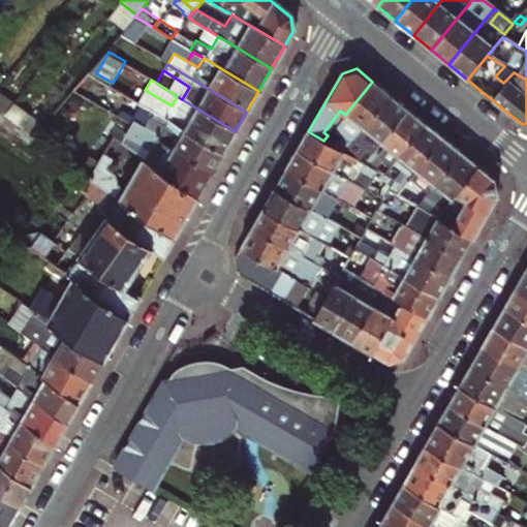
[(372,82),(345,115),(338,123),(350,132),(338,149),(343,152),(355,137),(364,127),(389,95),(372,82)]
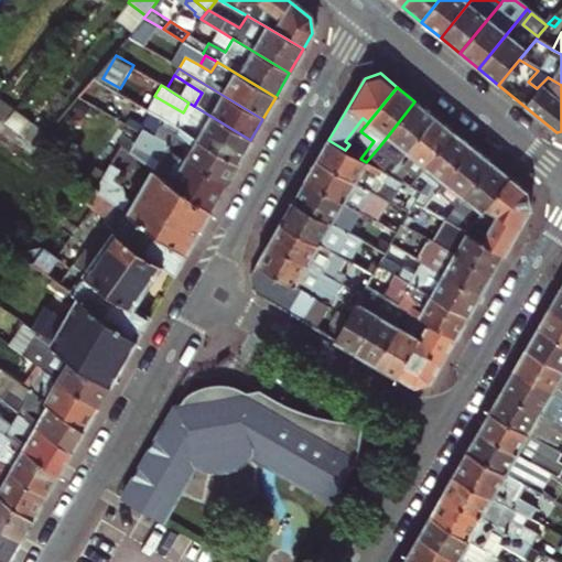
[(250,140),(194,106),(188,103),(183,112),(154,96),(147,108),(163,119),(236,164),(250,140)]
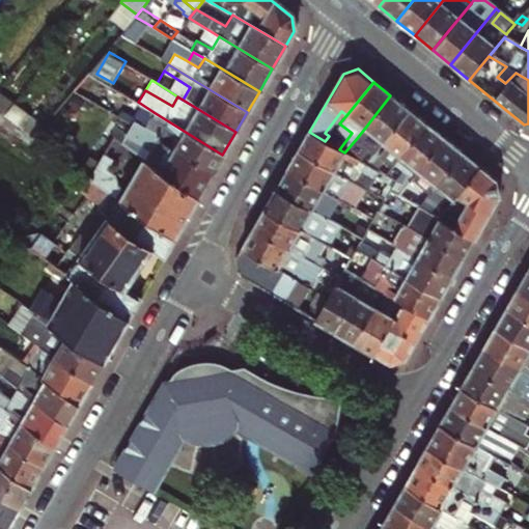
[(390,95),(365,128),(379,138),(370,149),(360,162),(365,164),(408,110),(390,95)]
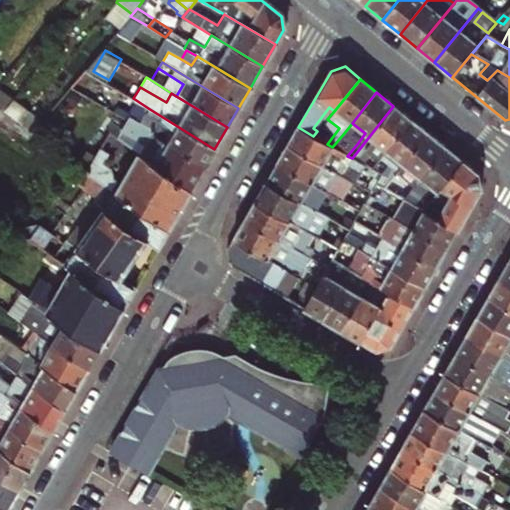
[(0,112),(2,113),(9,103),(0,96),(0,112)]
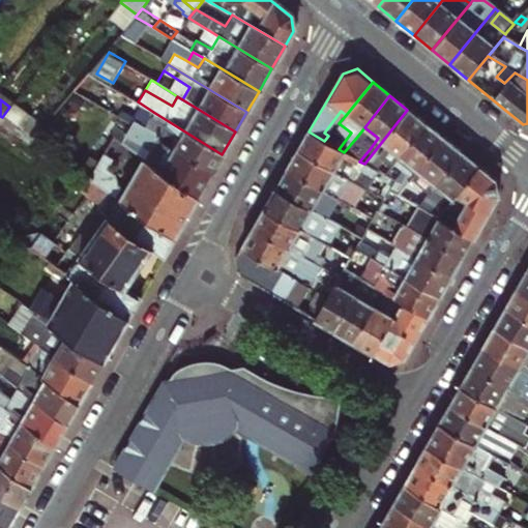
[(390,167),(391,166),(424,124),(407,110),(364,164),(369,167),(378,156),(390,167)]
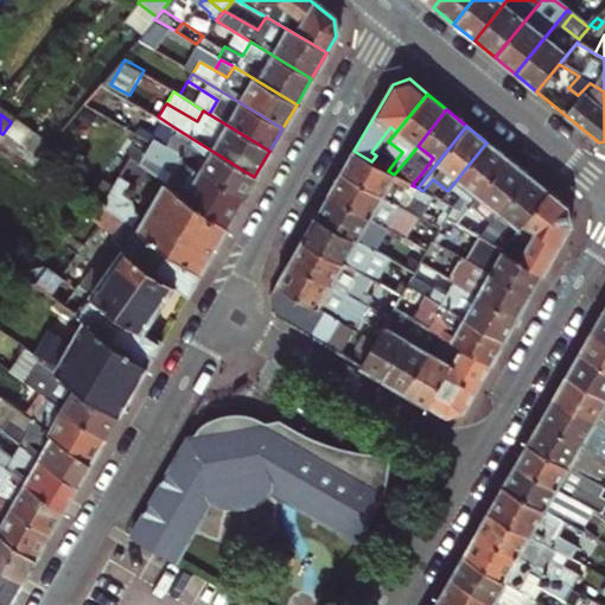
[(139,127),(133,135),(148,145),(153,139),(154,137),(139,127)]
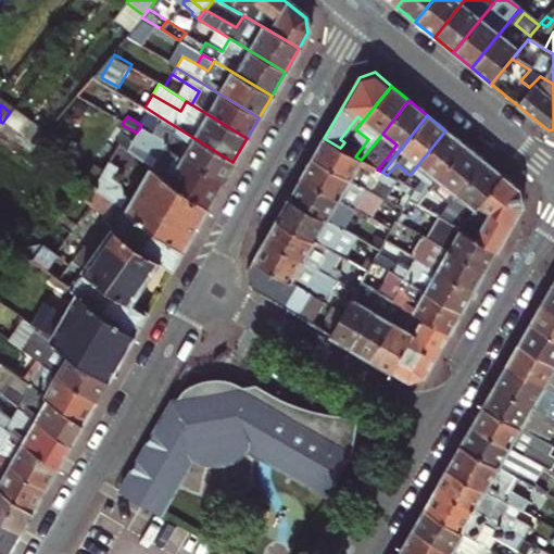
[(171,133),(164,143),(161,147),(222,183),(233,162),(161,117),(156,124),(171,133)]
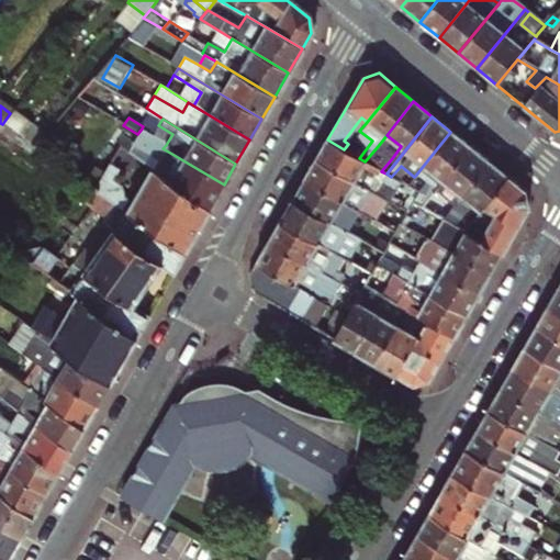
[(172,134),(158,125),(152,135),(166,145),(172,134)]
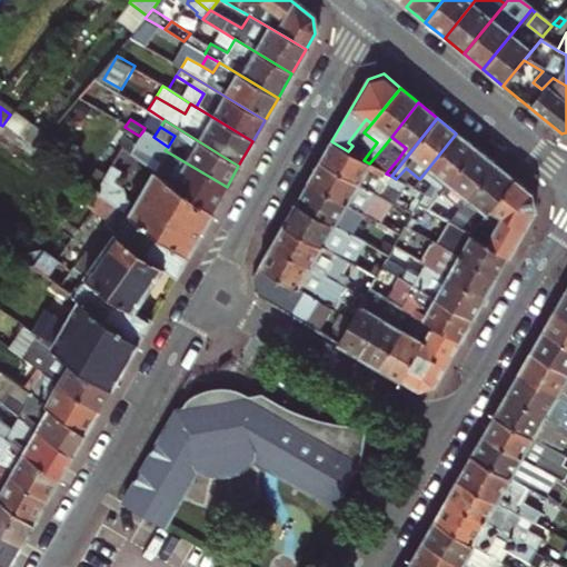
[(28,130),(21,139),(35,149),(41,140),(28,130)]
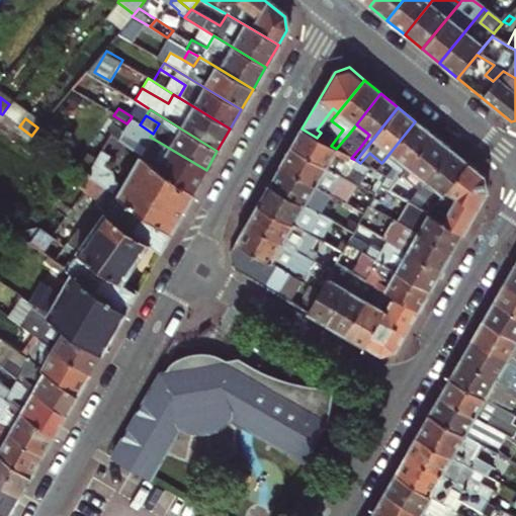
[(150,137),(153,134),(140,124),(137,129),(133,125),(136,121),(131,118),(126,123),(120,134),(145,148),(139,157),(191,194),(206,170),(150,137)]
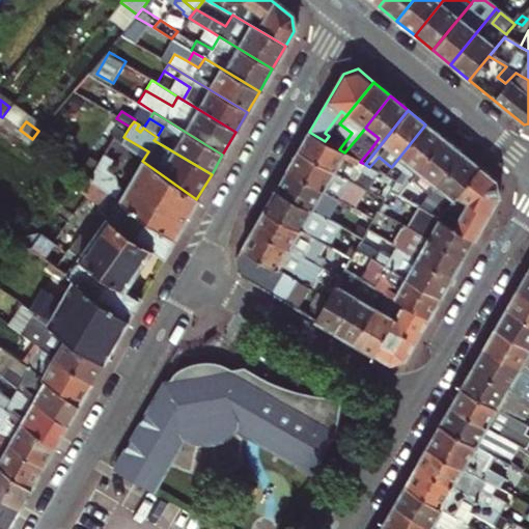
[(396,196),(407,183),(421,165),(443,139),(425,124),(392,166),(406,176),(391,193),(396,196)]
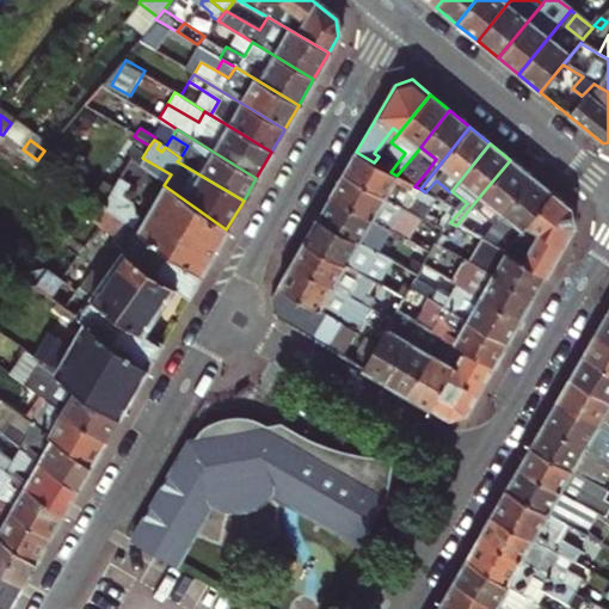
[(411,159),(420,167),(426,172),(436,159),(420,147),(411,159)]
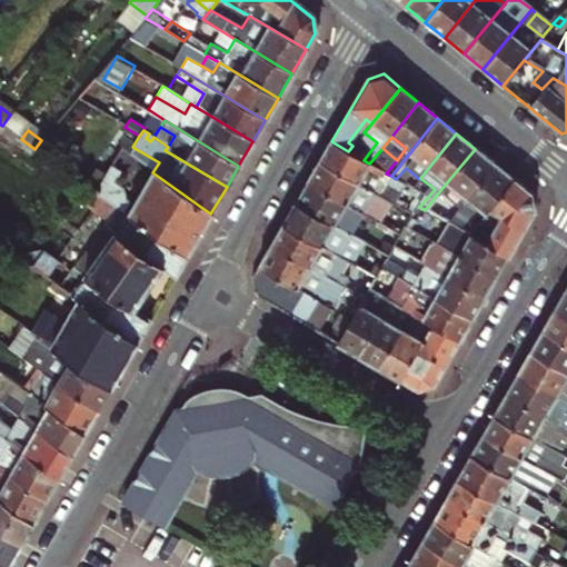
[(331,141),(319,161),(372,192),(385,199),(389,201),(393,196),(381,189),(388,179),(401,188),(398,194),(411,201),(406,211),(411,215),(417,205),(423,195),(413,188),(396,179),(391,176),(386,173),(380,170),(369,163),(364,160),(348,151),(331,141)]
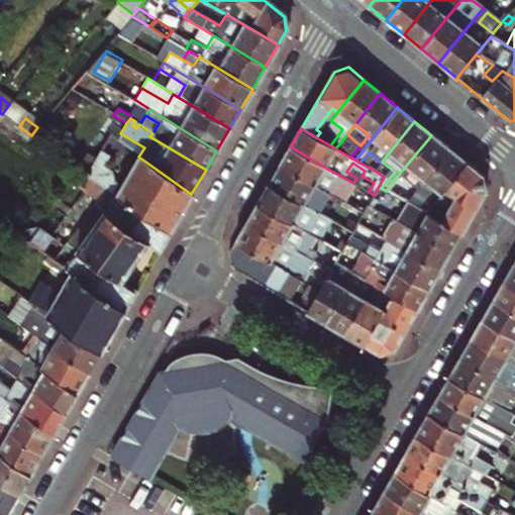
[(137,156),(138,157),(144,147),(120,133),(115,140),(137,156)]
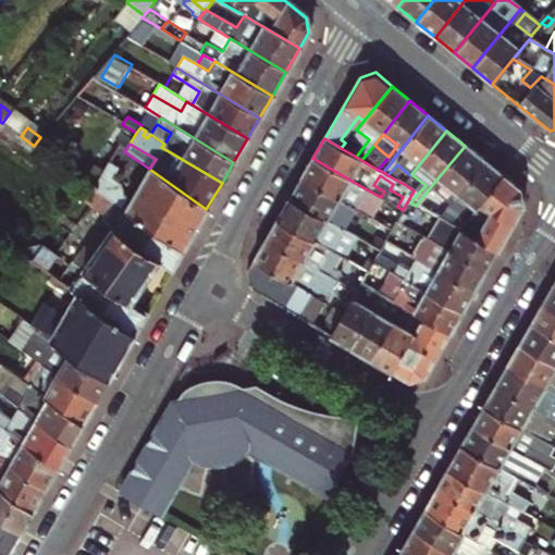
[(361,160),(372,167),(383,152),(374,145),(361,160)]
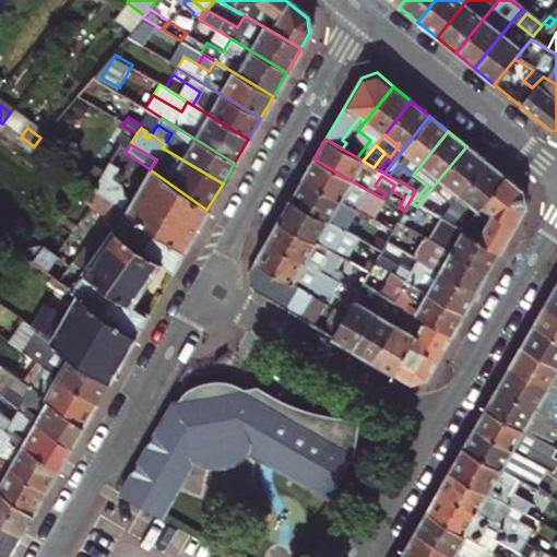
[(438,218),(484,161),(466,146),(443,174),(428,192),(442,203),(433,215),(438,218)]
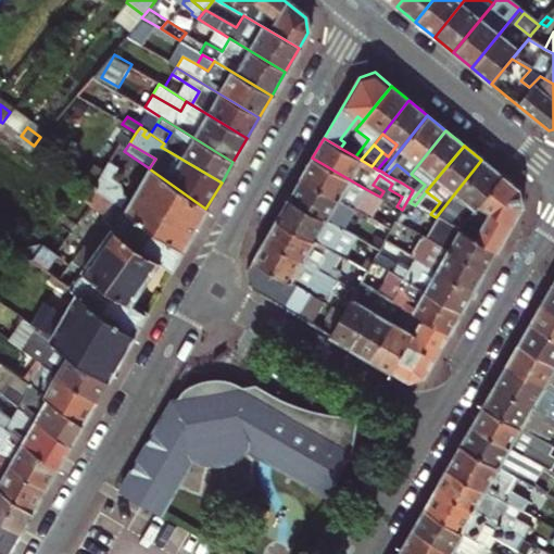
[(312,158),(300,178),(368,218),(372,213),(367,210),(355,203),(364,188),(312,158)]
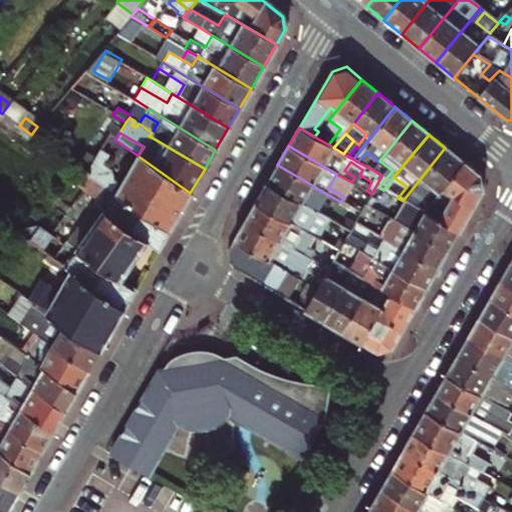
[(416,196),(420,199),(429,187),(438,195),(442,190),(464,163),(445,148),(403,201),(409,204),(416,196)]
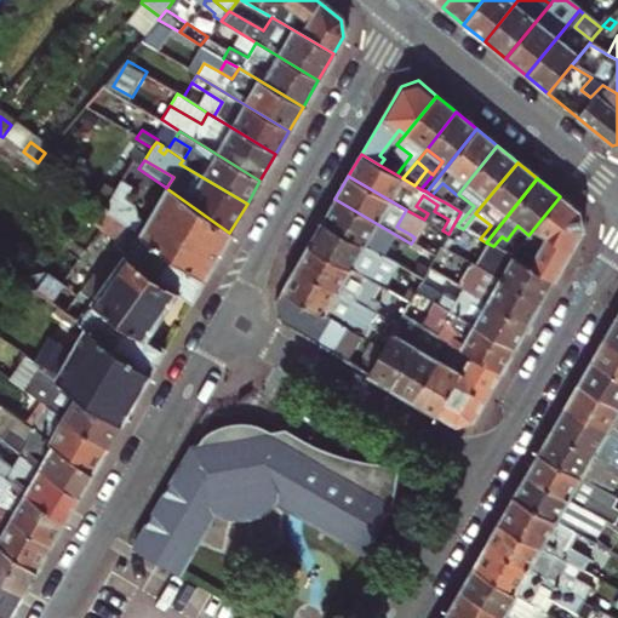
[(127,188),(118,182),(101,207),(130,229),(136,221),(131,217),(130,206),(120,199),(127,188)]
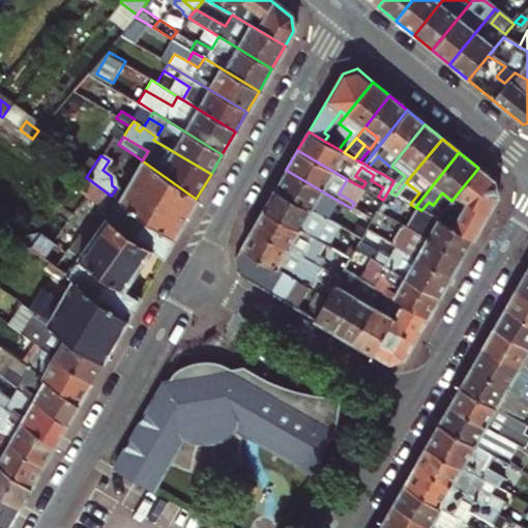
[(141,159),(116,199),(147,222),(173,239),(196,199),(142,160),(141,159)]
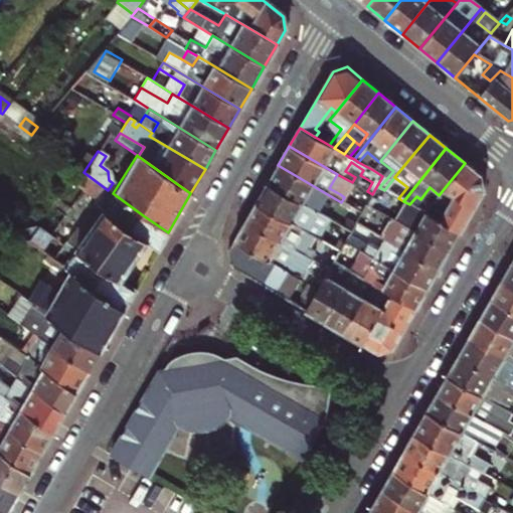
[(355,177),(352,182),(355,184),(360,175),(363,170),(351,162),(345,171),(355,177)]
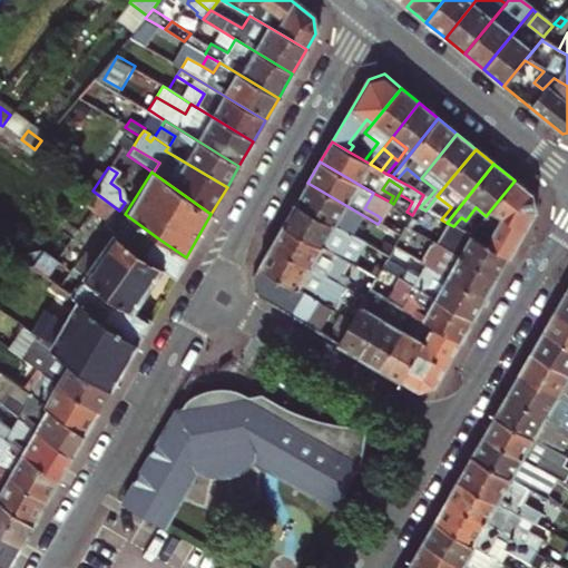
[(515,180),(490,211),(502,217),(493,232),(480,224),(476,229),(470,236),(508,258),(534,212),(531,195),(515,180)]
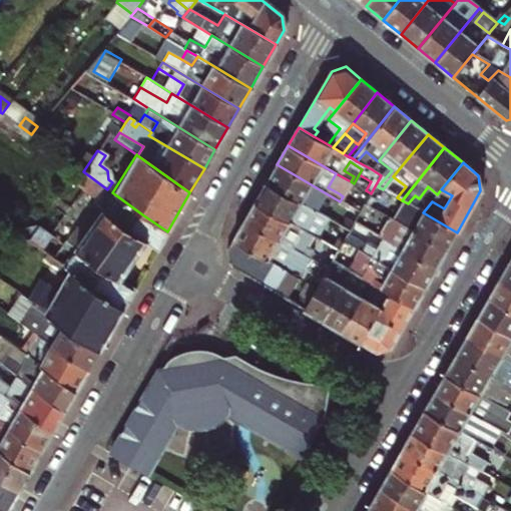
[(277,164),(266,183),(310,209),(324,217),(331,205),(343,212),(347,205),(340,201),(277,164)]
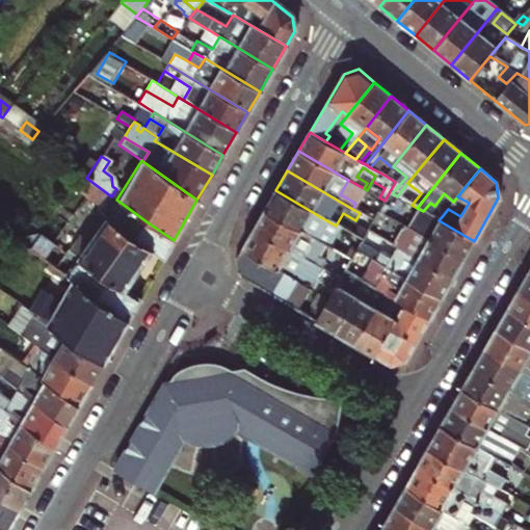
[(38,237),(16,241),(127,320),(139,300),(124,289),(151,250),(163,259),(174,240),(148,222),(116,200),(111,196),(86,178),(81,175),(72,189),(98,208),(63,255),(38,237)]
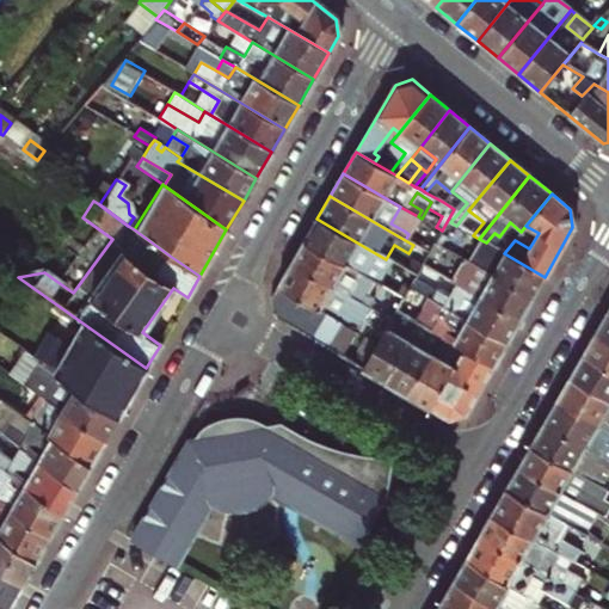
[(391,223),(404,231),(413,214),(400,207),(391,223)]
